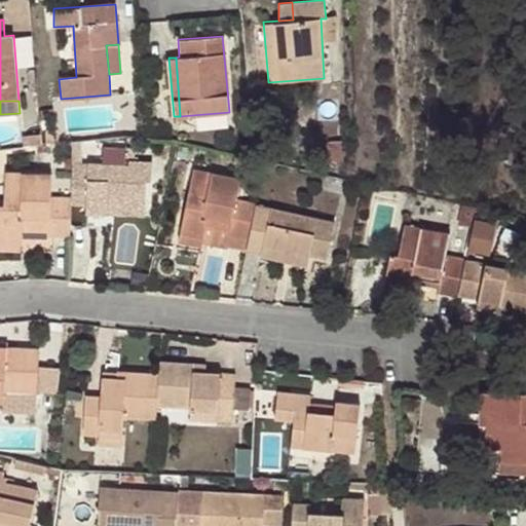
[(24,136),(25,147),(41,144),(41,134),(24,136)]
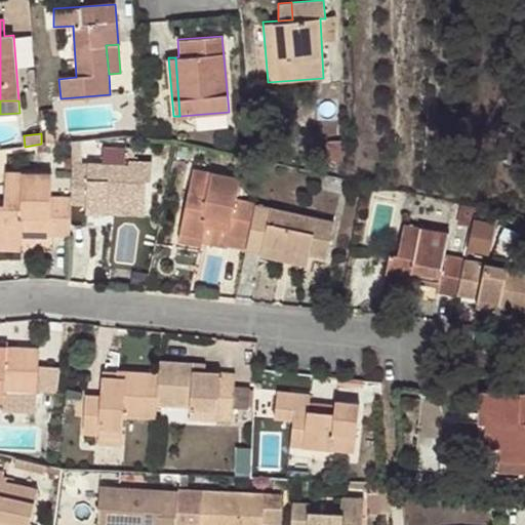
[(342,140),(327,142),(328,161),(344,159),(342,140)]
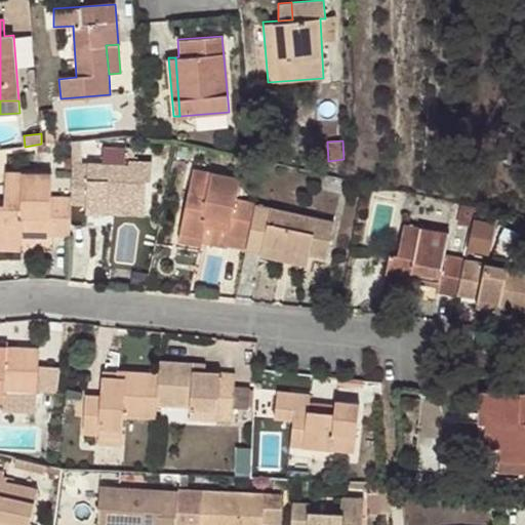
[(77,159),(106,160),(106,144),(77,144),(77,159)]
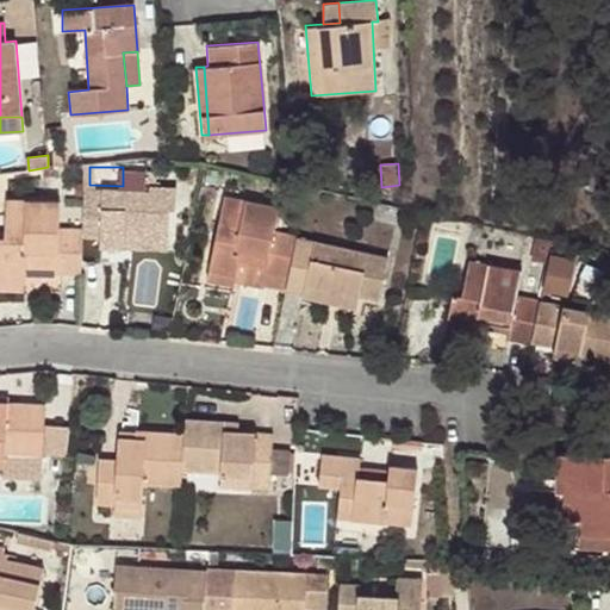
[(150,191),(83,188),(83,226),(82,236),(100,237),(124,238),(124,235),(169,236),(169,206),(175,206),(175,184),(149,184),(150,191)]
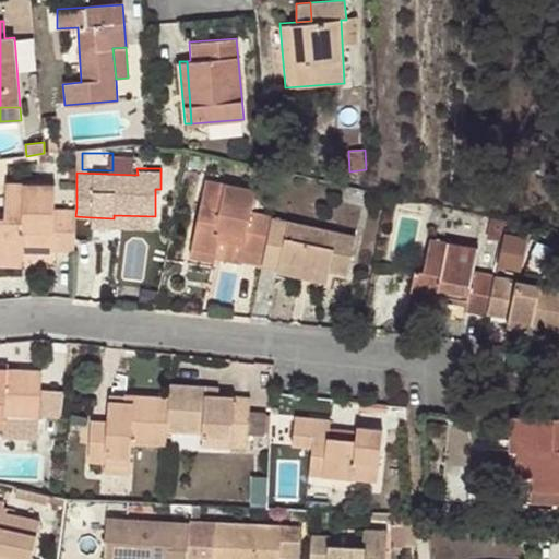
[(257,189),(204,178),(189,250),(214,256),(214,253),(219,230),(240,235),(238,246),(265,252),(274,215),(252,210),(257,189)]
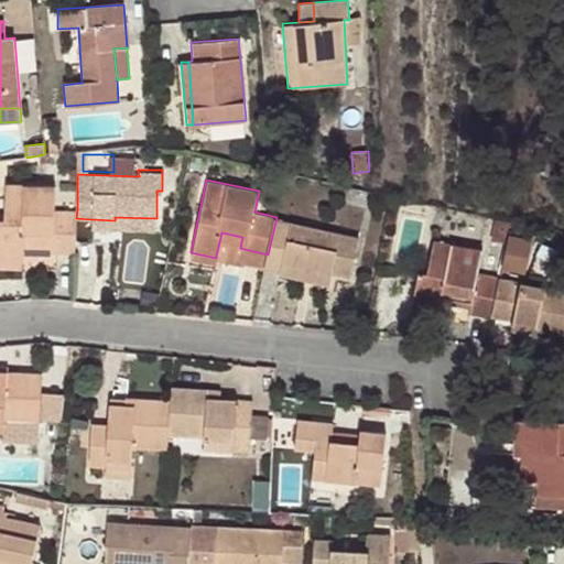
[(52,250),(76,253),(76,218),(77,209),(54,208),(56,185),(7,183),(6,218),(0,217),(0,258),(23,259),(24,247),(25,231),(53,234),(52,248),(52,250)]
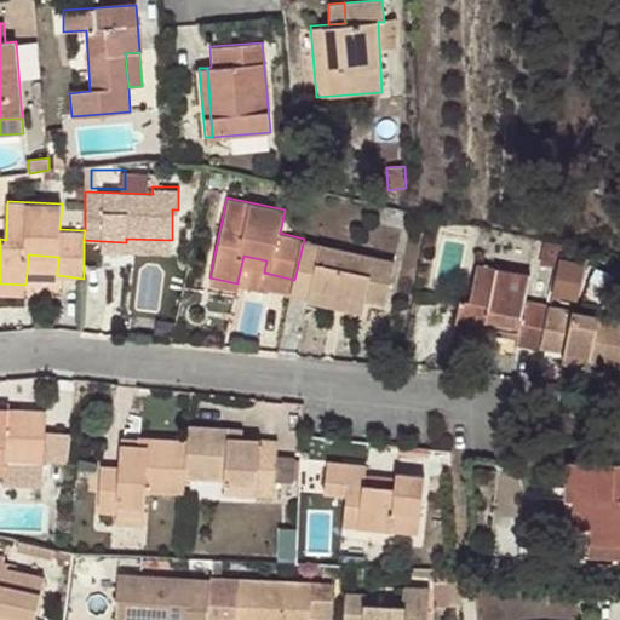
[(102,241),(102,251),(171,252),(172,240),(126,239),(126,242),(102,241)]
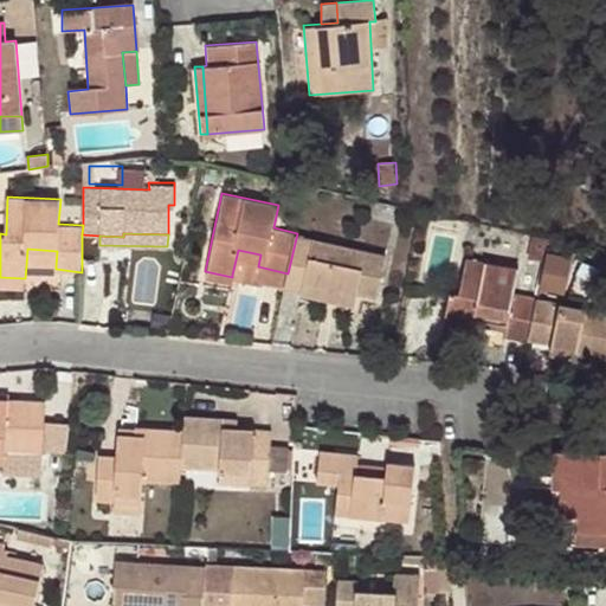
[(386,255),(297,233),(288,274),(285,289),(300,292),(303,281),(356,294),(376,296),(386,255)]
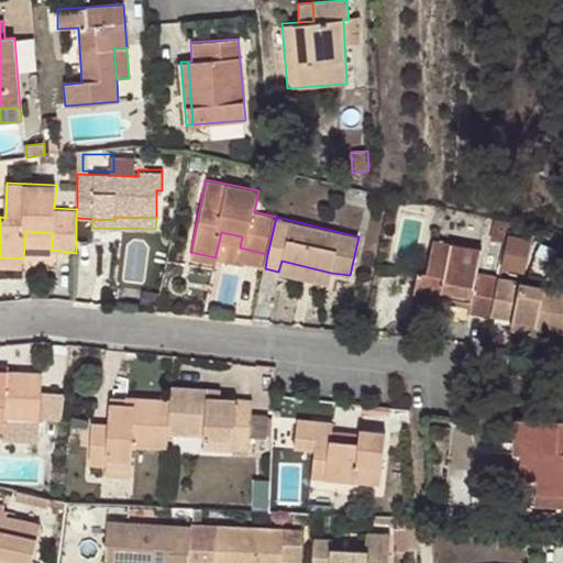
[(24,246),(52,247),(53,233),(25,231),(24,246)]
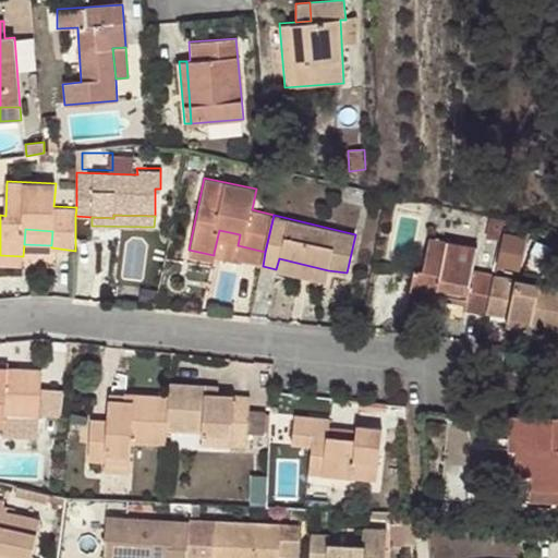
[(240,234),(219,230),(214,253),(263,266),(265,252),(238,245),(240,234)]
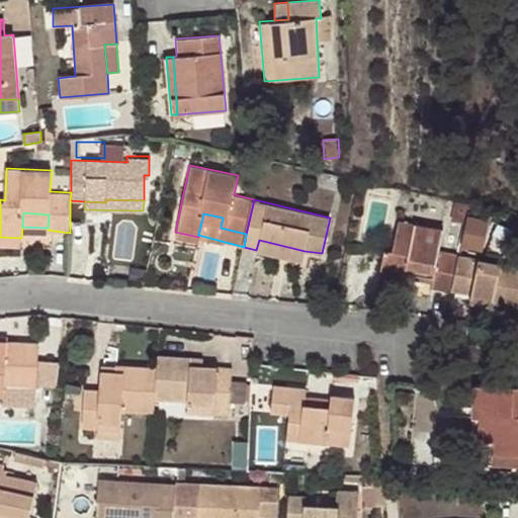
[(465,246),(487,250),(493,219),(470,214),(465,246)]
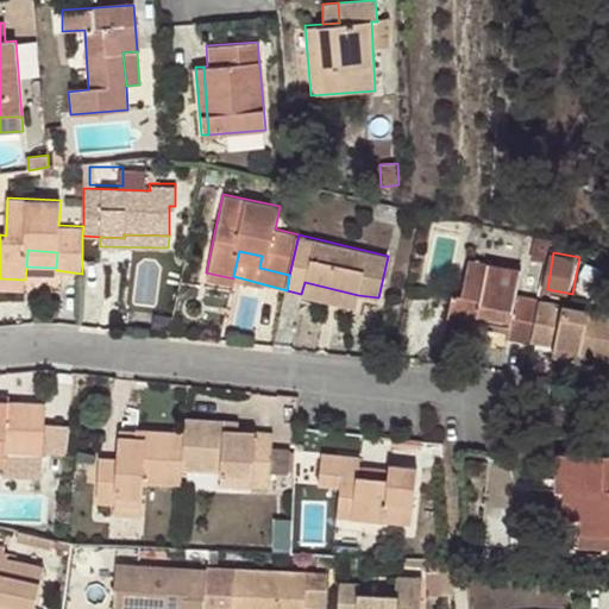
[(521,269),(469,258),(462,293),(451,292),(444,324),(475,330),(476,325),(477,318),(508,324),(507,331),(506,339),(531,344),(532,339),(540,297),(516,294),(521,269)]
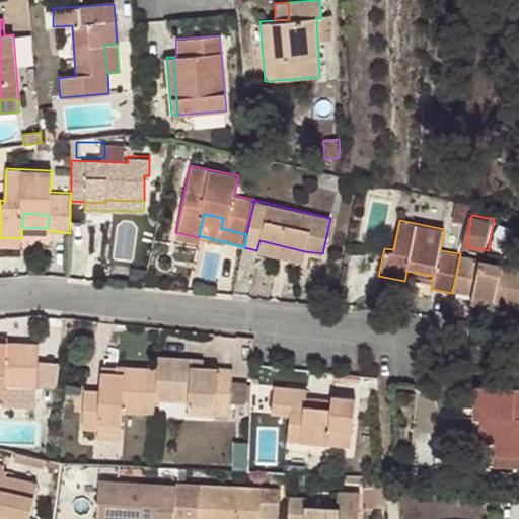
[(199,237),(175,232),(174,236),(197,241),(199,237)]
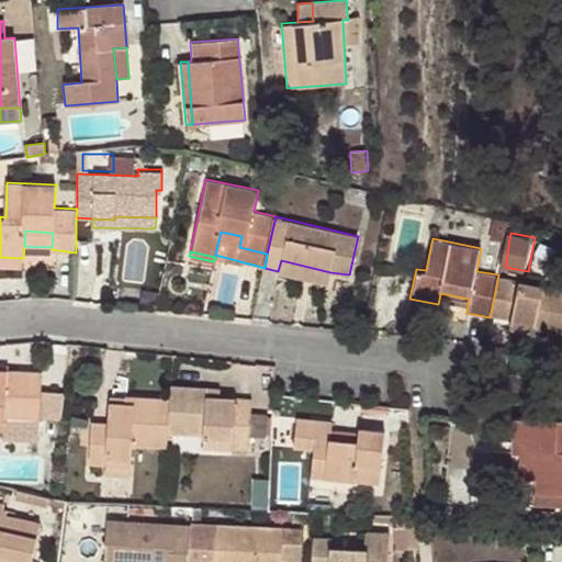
[(0,267),(23,268),(23,258),(0,257),(0,267)]
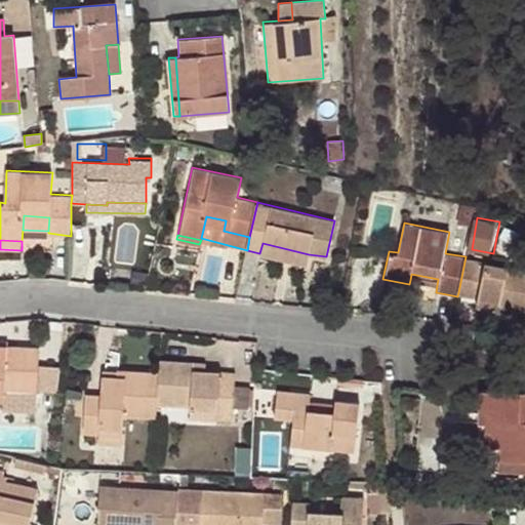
[(307,266),(309,254),(263,243),(259,253),(259,254),(307,266)]
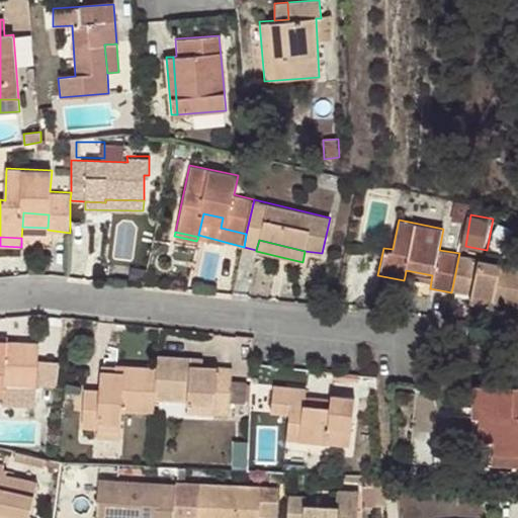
[(517,265),(459,253),(452,288),(469,292),(494,297),(493,301),(517,307),(517,265)]
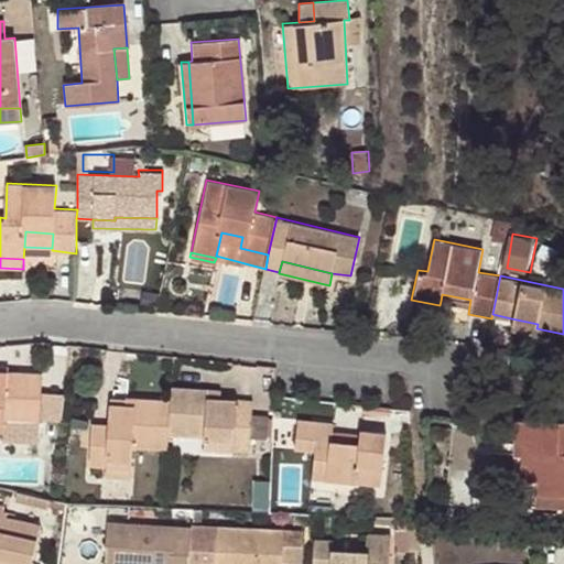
[(441,301),(469,306),(470,300),(442,294),(441,301)]
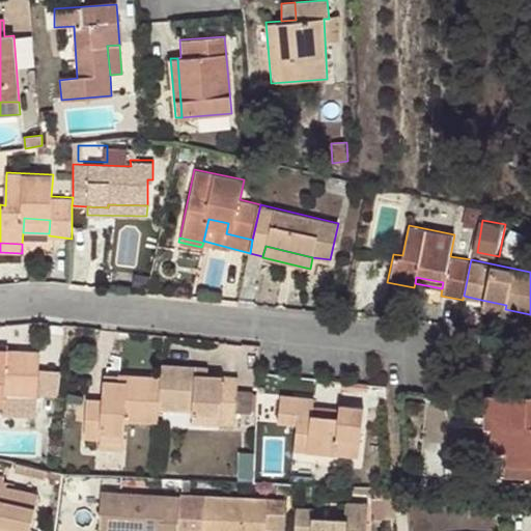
[(414,287),(387,282),(386,291),(412,298),(414,287)]
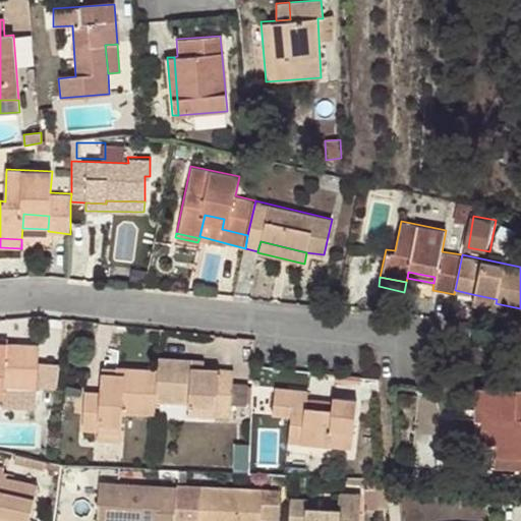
[(497,299),(472,294),(470,302),(496,307),(496,303),(497,299)]
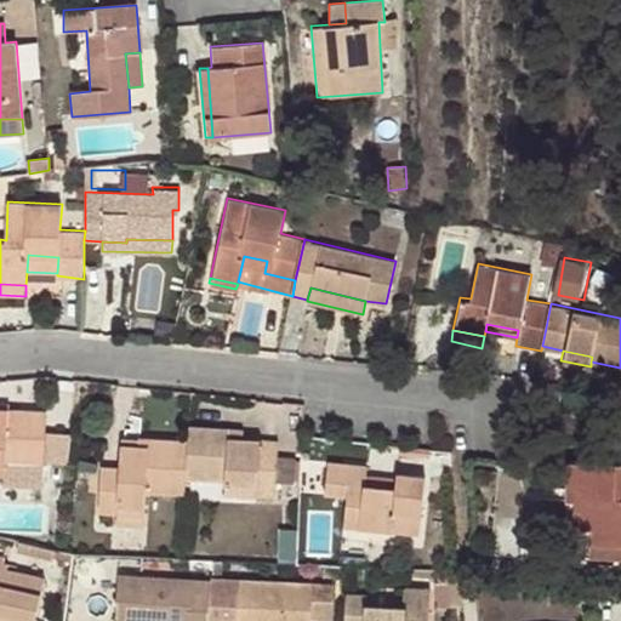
[(0,466),(5,466),(5,463),(43,465),(45,410),(0,408),(0,466)]
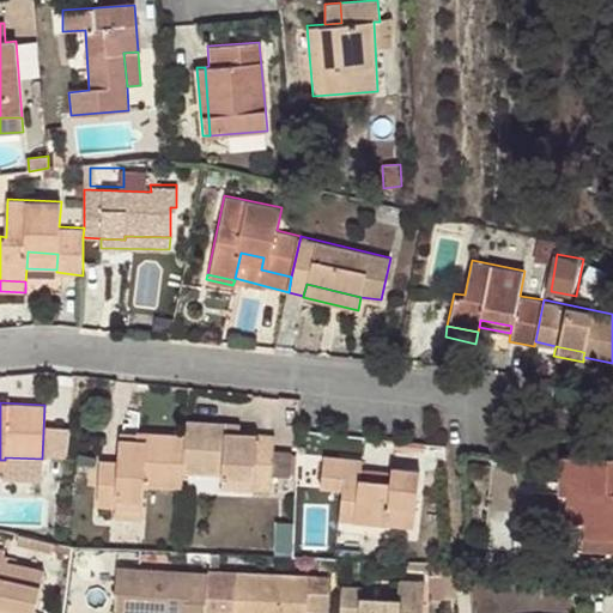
[(241,422),(187,419),(187,434),(183,473),(223,477),(254,480),(253,490),(272,490),(277,434),(241,431),(241,422)]
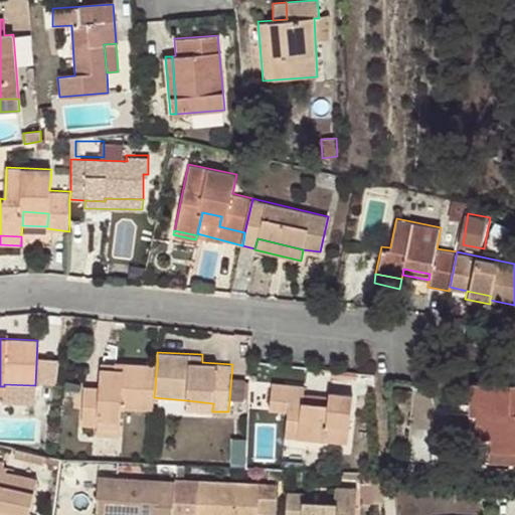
[(122,408),(154,410),(154,397),(157,364),(116,362),(115,368),(99,367),(97,387),(83,386),(80,424),(96,426),(97,417),(121,419),(122,408)]
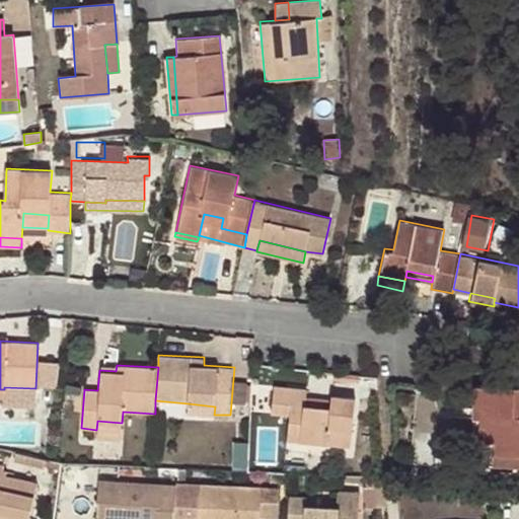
[(304,403),(306,394),(306,388),(275,384),(271,412),(289,415),(288,427),(301,429),(299,441),(351,446),(356,396),(331,393),(330,396),(329,406),(304,403)]
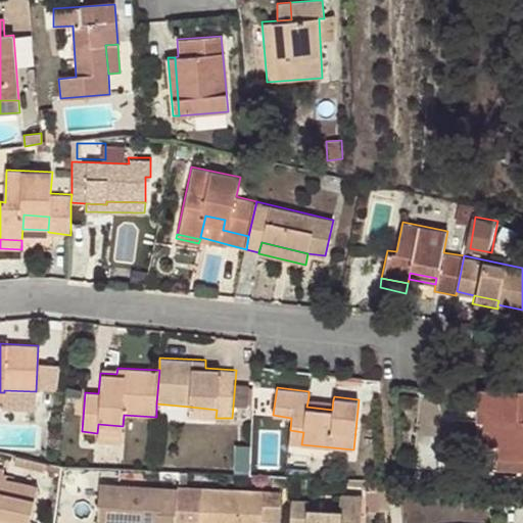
[(522,389),(478,389),(475,466),(522,468),(522,389)]
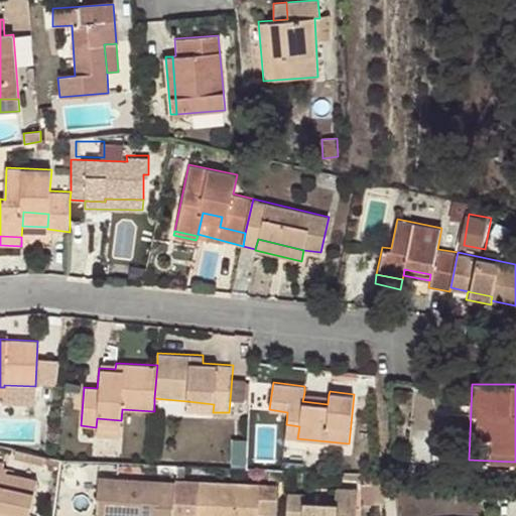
[(329,394),(304,392),(302,401),(328,404),(329,394)]
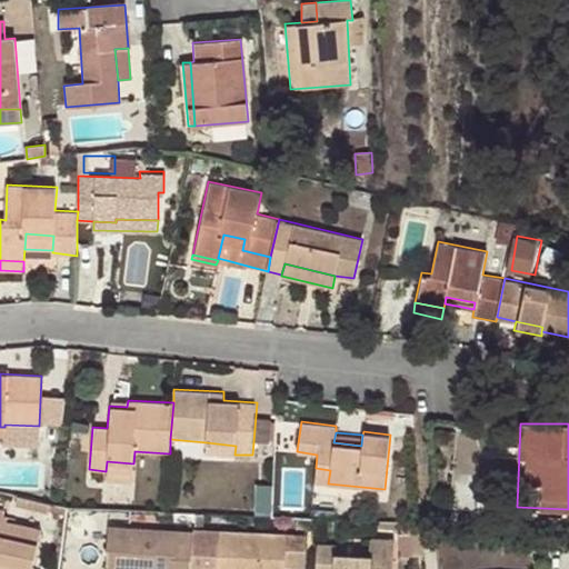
[(206,452),(235,455),(236,446),(207,442),(206,452)]
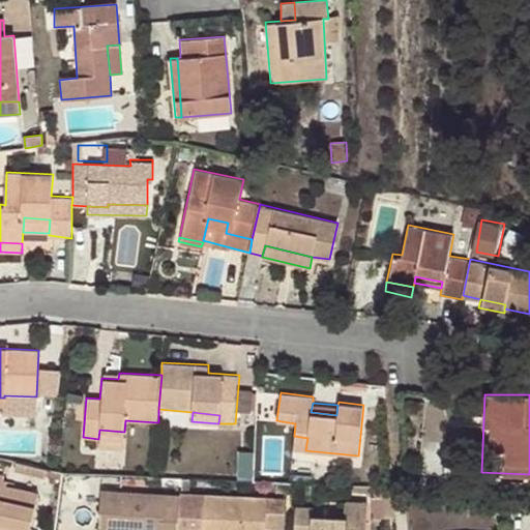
[(123,441),(124,432),(99,430),(98,439),(123,441)]
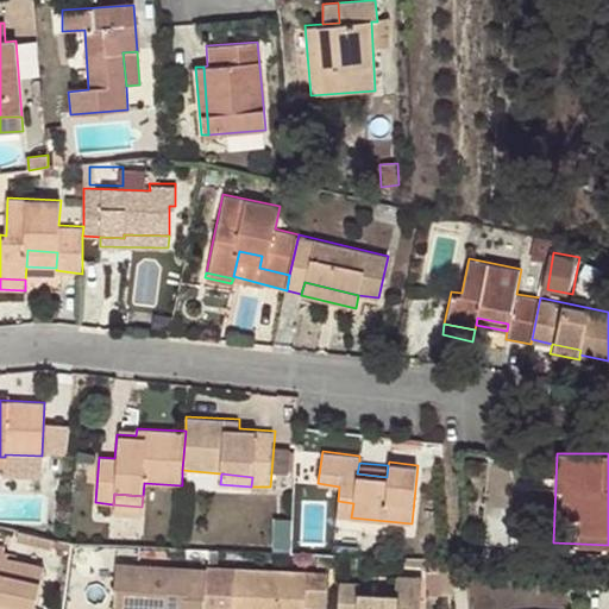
[(353,503),(338,501),(337,516),(351,518),(353,503)]
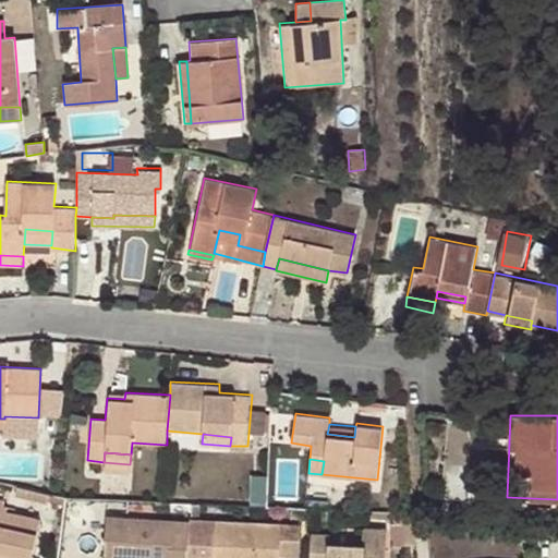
[(8,504),(0,500),(0,549),(31,557),(40,518),(5,509),(8,504)]
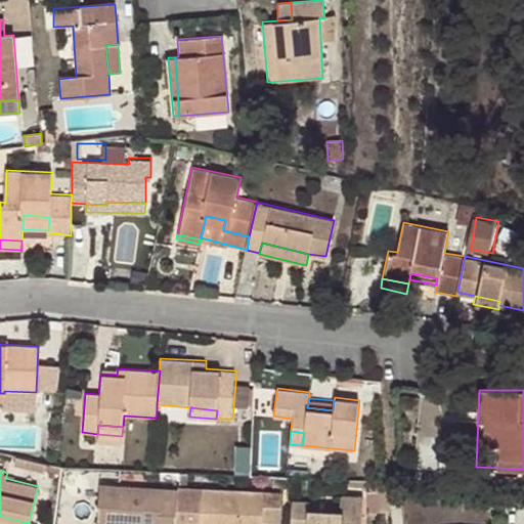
[(175,523),(177,485),(97,481),(94,522),(120,523),(175,523)]
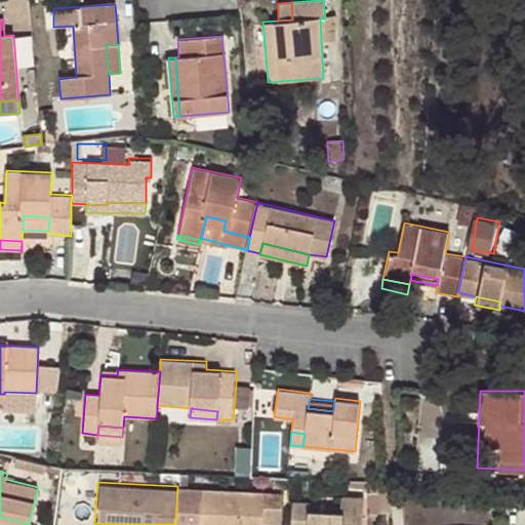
[(177,486),(175,524),(259,524),(261,490),(177,486)]
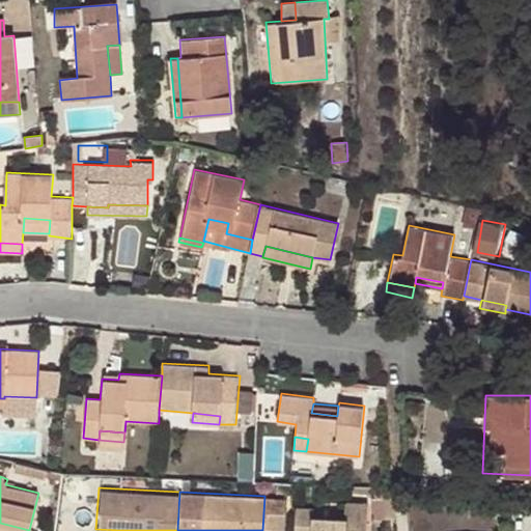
[(502,512),(502,494),(493,494),(493,512),(502,512)]
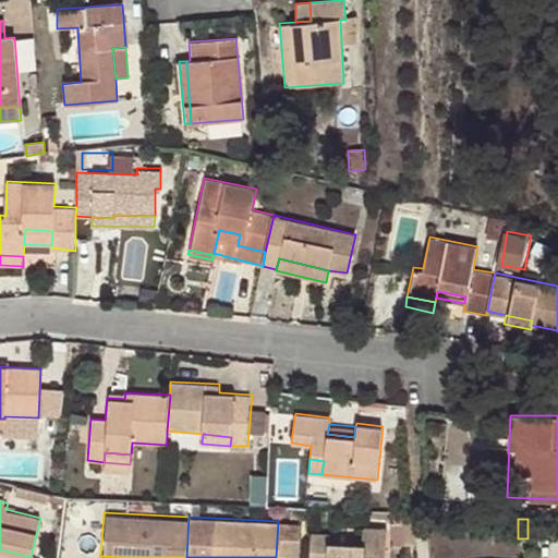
[(308,530),(306,557),(381,557),(384,525),(362,524),(360,541),(327,538),(327,531),(308,530)]
